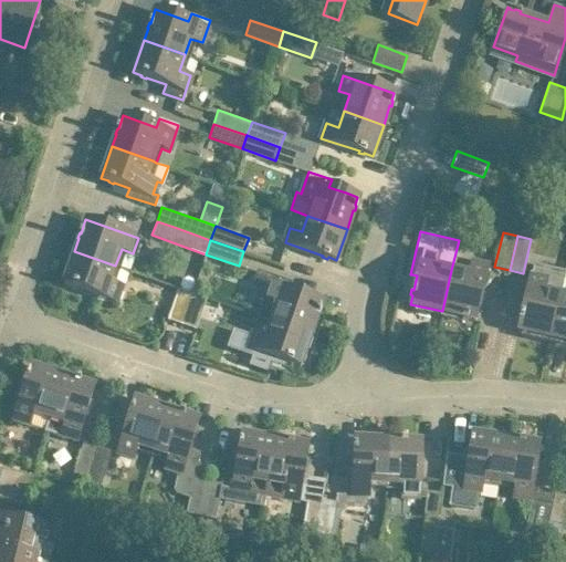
[(74,251),(64,282),(72,285),(72,287),(76,288),(77,287),(116,300),(121,287),(109,282),(115,266),(74,251)]
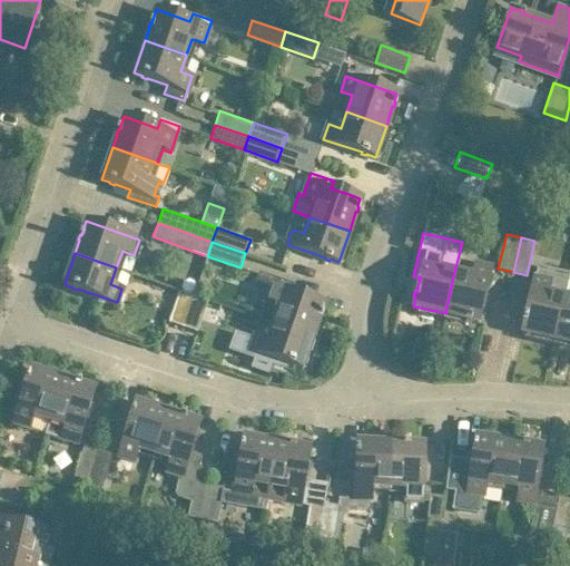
[(454,272),(445,313),(465,318),(464,319),(470,320),(471,319),(478,321),(490,266),(475,263),(472,276),(454,272)]
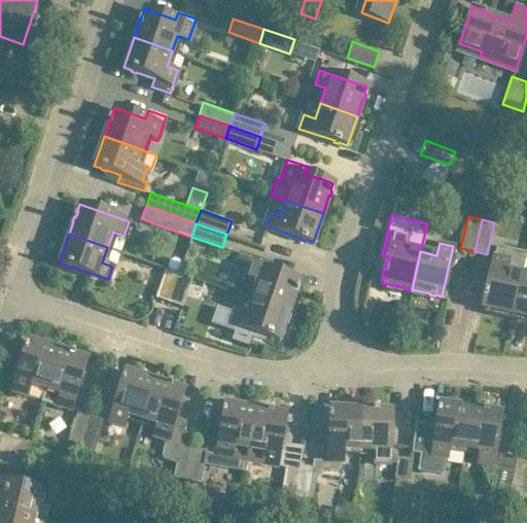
[(484,298),(482,306),(512,312),(526,251),(497,244),(485,292),(484,292),(483,298),(484,298)]
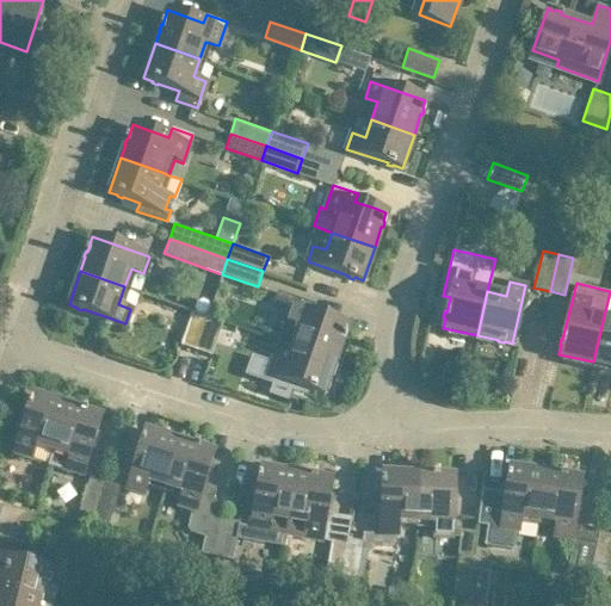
[(610,286),(610,291),(593,362),(610,365),(610,286)]
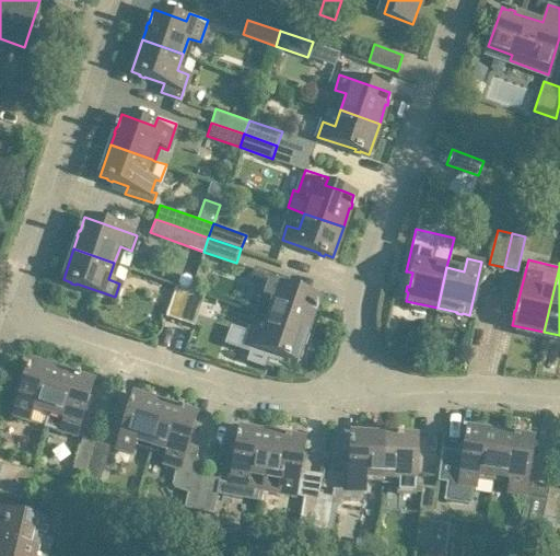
[(253,267),(251,276),(267,281),(257,312),(269,316),(307,331),(314,311),(315,312),(316,307),(315,307),(318,299),(286,288),(288,278),(253,267)]
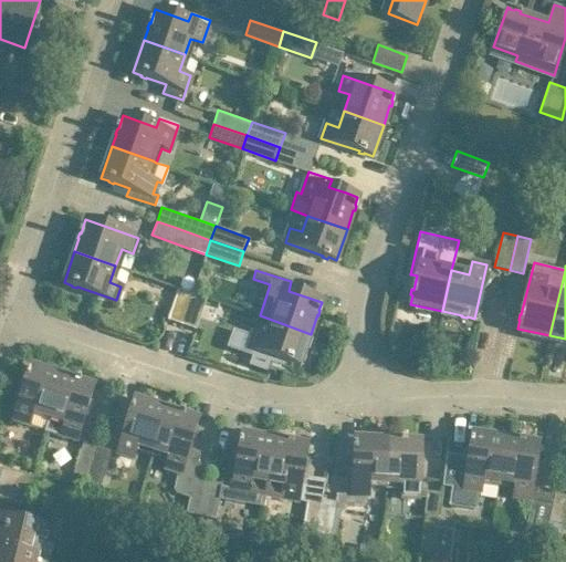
[(178,287),(167,318),(181,323),(186,310),(191,293),(192,292),(178,287)]
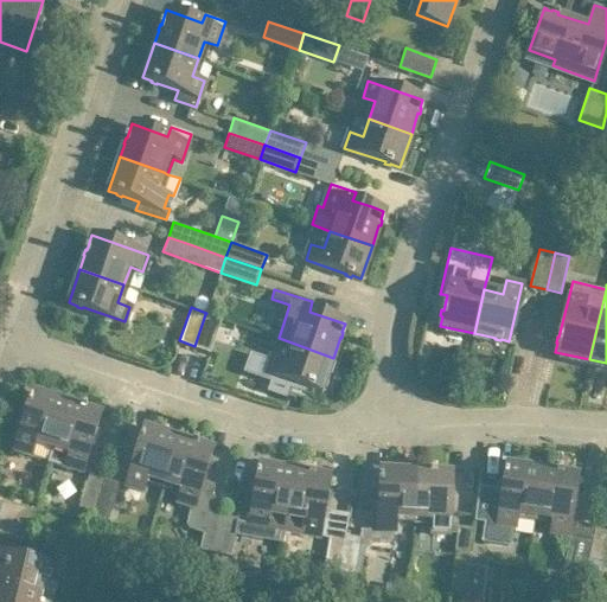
[(199,332),(195,346),(209,351),(210,351),(215,335),(213,335),(212,337),(199,332)]
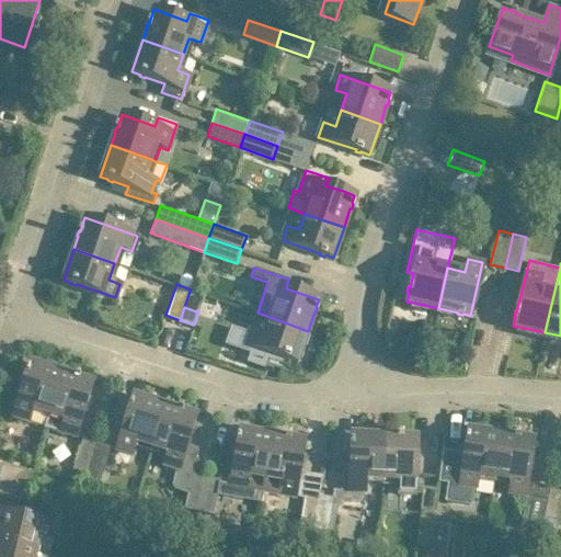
[(230,325),(224,343),(249,352),(247,361),(264,367),(267,357),(270,352),(284,356),(284,357),(288,360),(289,359),(297,361),(308,331),(268,317),(267,317),(262,332),(250,328),(250,331),(230,325)]
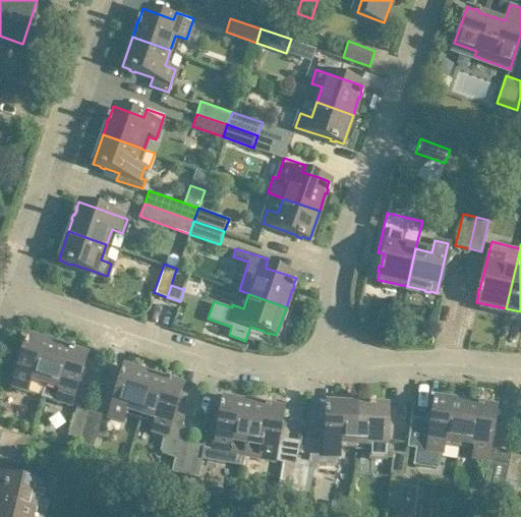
[(23,348),(12,385),(42,394),(57,345),(27,336),(25,344),(24,343),(22,348),(23,348)]
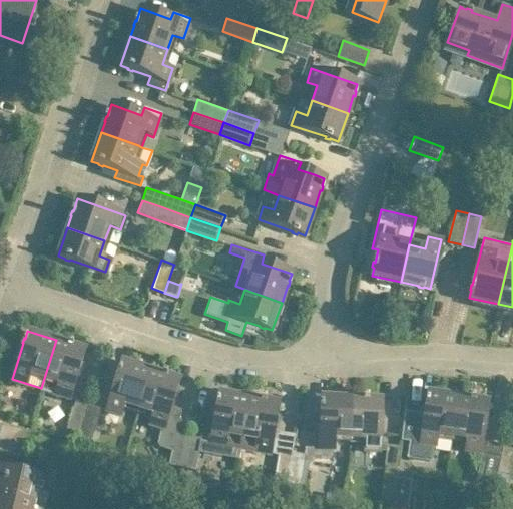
[(56,340),(41,388),(69,397),(84,350),(72,346),(72,344),(67,343),(67,344),(56,340)]
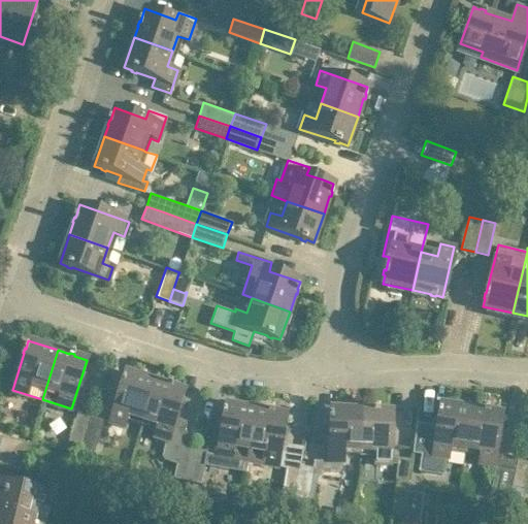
[(122,385),(109,421),(123,425),(127,414),(142,419),(154,381),(125,372),(123,380),(122,380),(120,384),(122,385)]
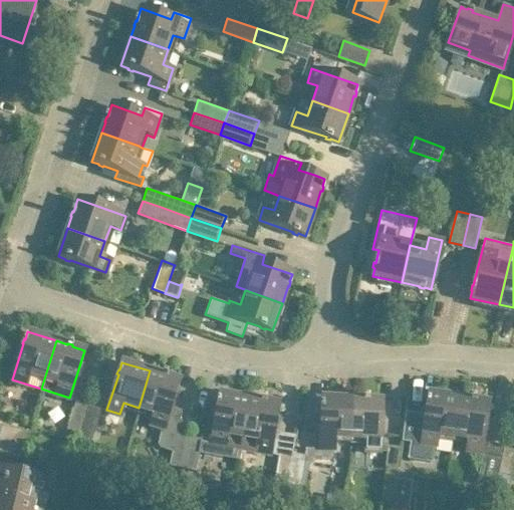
[(150,370),(139,408),(155,413),(151,424),(161,427),(158,443),(160,447),(173,450),(177,434),(182,409),(172,406),(180,380),(167,376),(167,375),(163,373),(162,374),(150,370)]
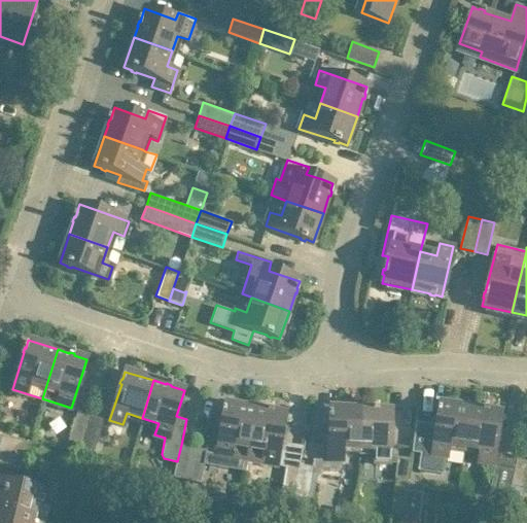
[(194,447),(186,479),(201,482),(204,463),(246,469),(247,459),(255,409),(224,404),(223,412),(222,411),(221,416),(222,417),(220,430),(209,428),(206,449),(194,447)]
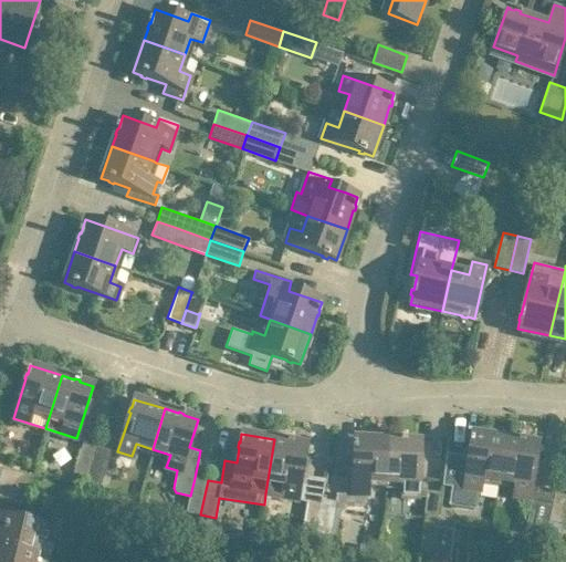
[(444,458),(442,485),(451,486),(448,505),(475,509),(480,477),(499,480),(505,438),(472,434),(471,441),(470,441),(469,447),(470,447),(469,456),(468,461),(444,458)]
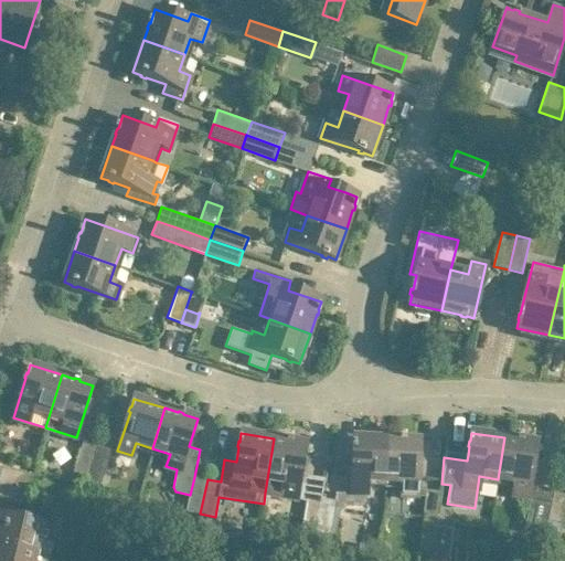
[(312,554),(310,560),(330,560),(340,507),(348,501),(366,501),(368,479),(385,480),(386,438),(353,437),(353,446),(352,446),(352,452),(353,452),(351,493),(336,491),(334,499),(322,497),(316,532),(312,554)]
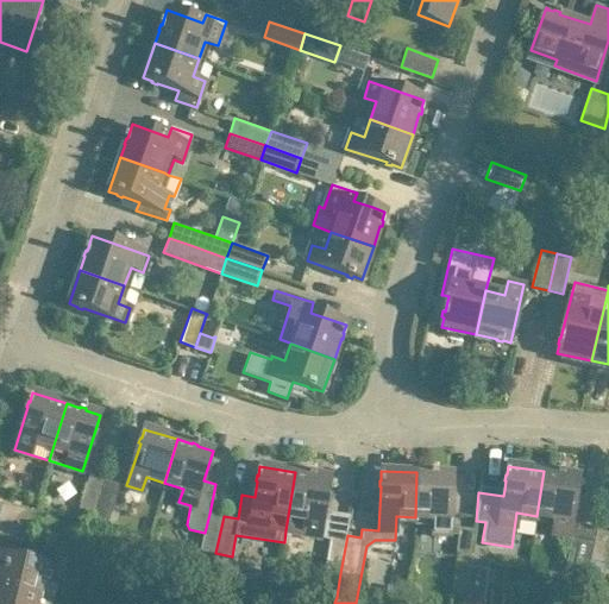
[(544,471),(537,516),(553,518),(551,534),(571,536),(564,571),(586,576),(588,568),(590,559),(597,528),(572,522),(578,477),(563,474),(564,472),(558,472),(558,473),(544,471)]
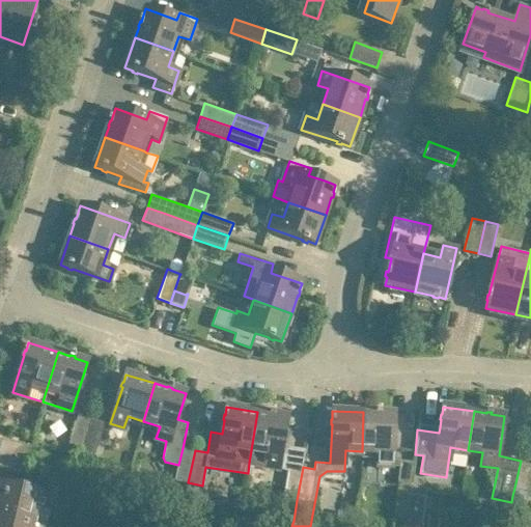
[(257,412),(249,463),(288,470),(283,498),(297,500),(303,467),(302,467),(305,451),(283,447),(288,417),(275,415),(275,414),(270,413),(270,414),(257,412)]
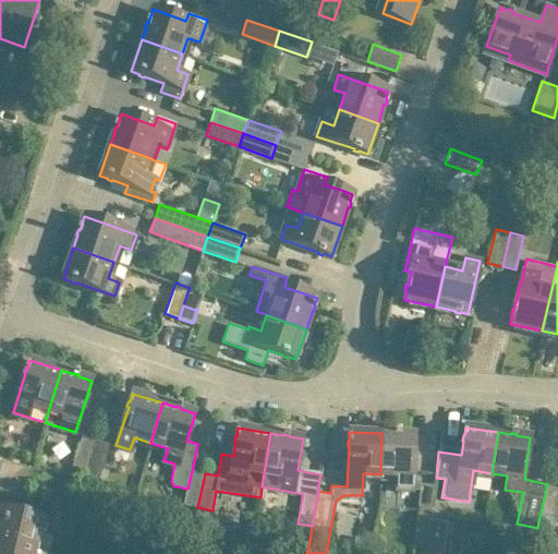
[(381,433),(380,474),(398,474),(397,489),(412,489),(414,435),(400,434),(400,433),(395,433),(395,434),(381,433)]
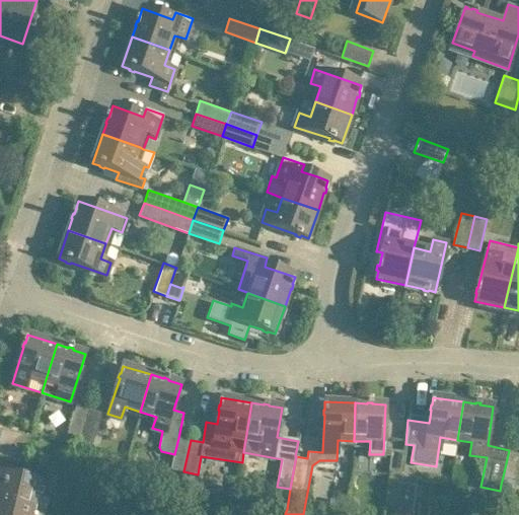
[(76,403),(66,435),(79,439),(89,408),(76,403)]
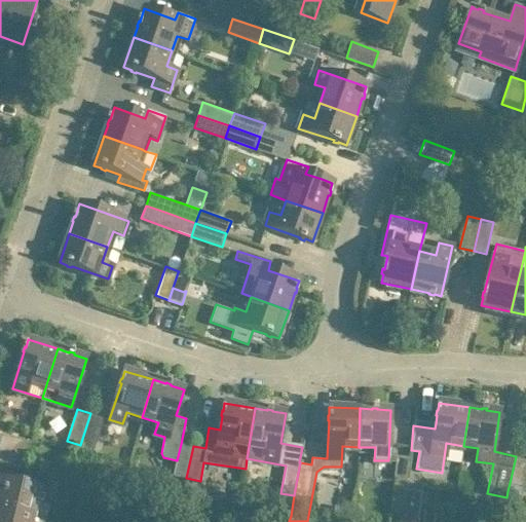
[(90,413),(80,445),(94,449),(104,417),(90,413)]
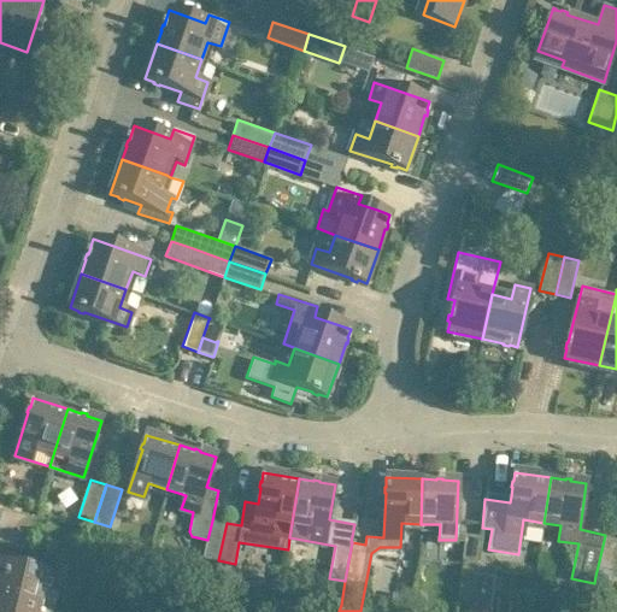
[(1,510),(0,513),(0,525),(19,530),(16,545),(27,547),(34,517),(1,510)]
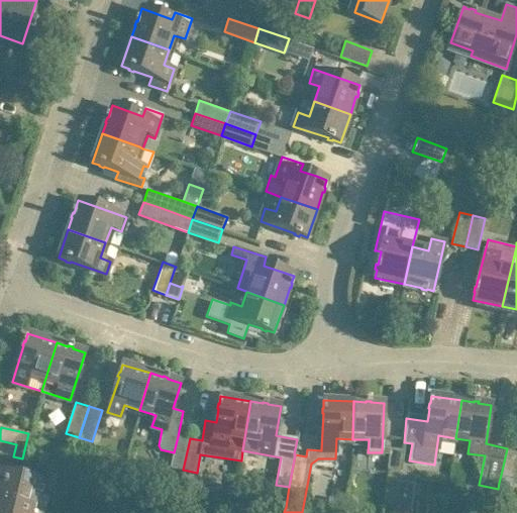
[(174,452),(171,467),(183,470),(190,438),(178,436),(174,452)]
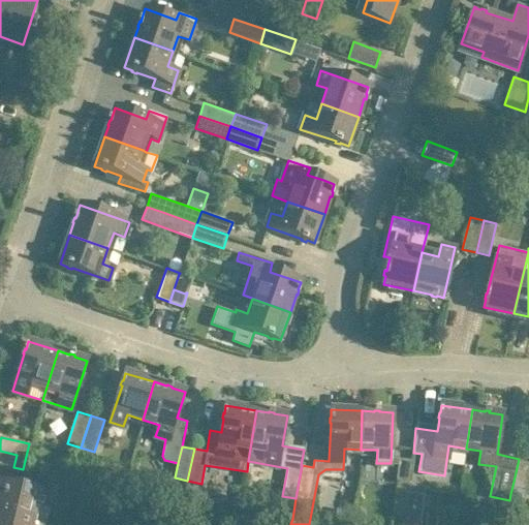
[(0,451),(0,463),(13,467),(17,455),(0,451)]
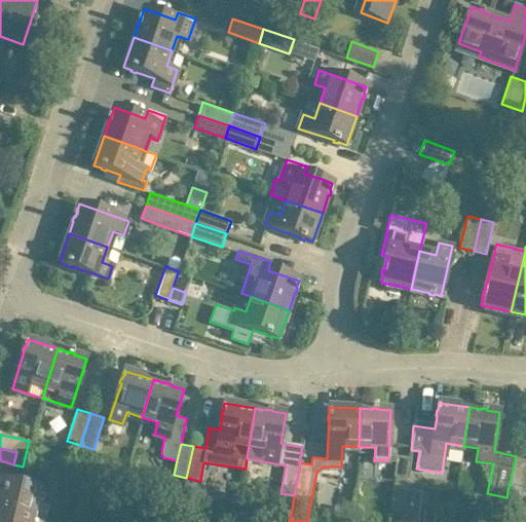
[(525,457),(516,456),(510,483),(523,486),(525,472),(525,457)]
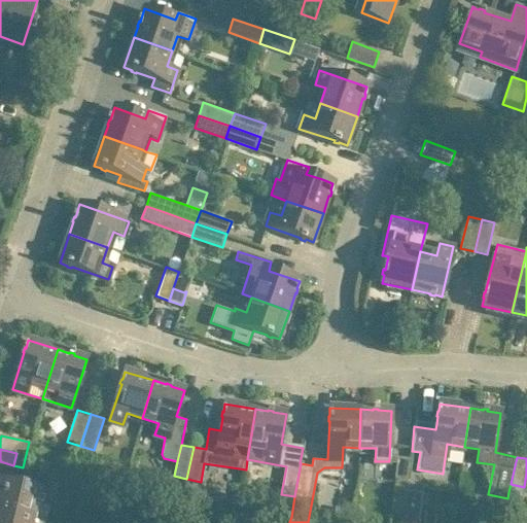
[(45,473),(42,486),(69,492),(72,479),(45,473)]
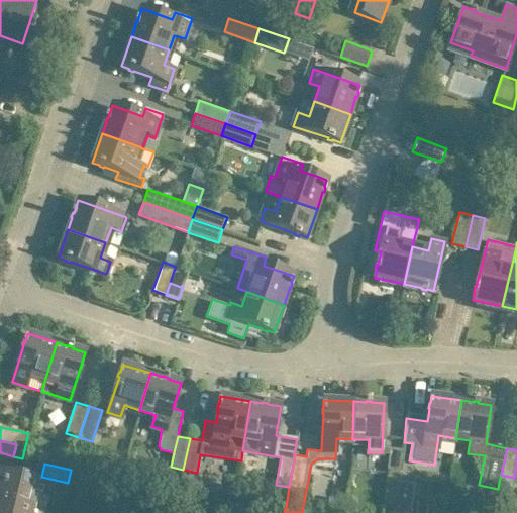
[(387,468),(384,500),(396,503),(399,481),(400,470),(387,468)]
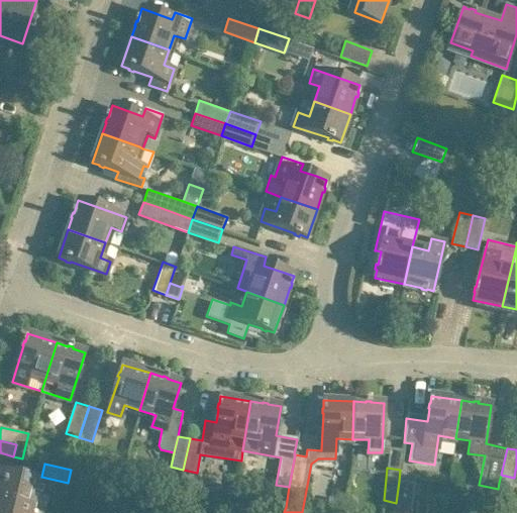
[(0,470),(0,499),(34,507),(40,480),(0,470)]
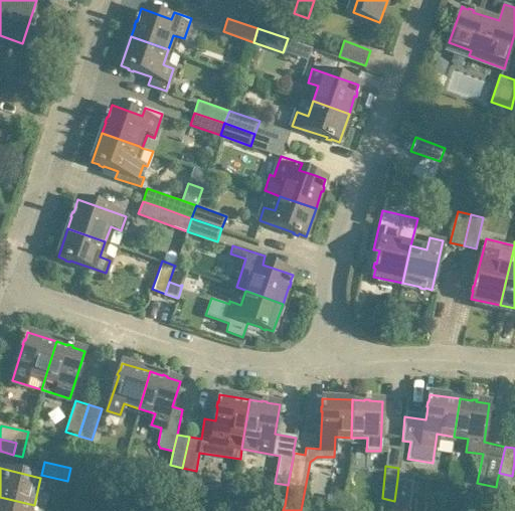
[(397,479),(394,501),(408,505),(411,480),(397,479)]
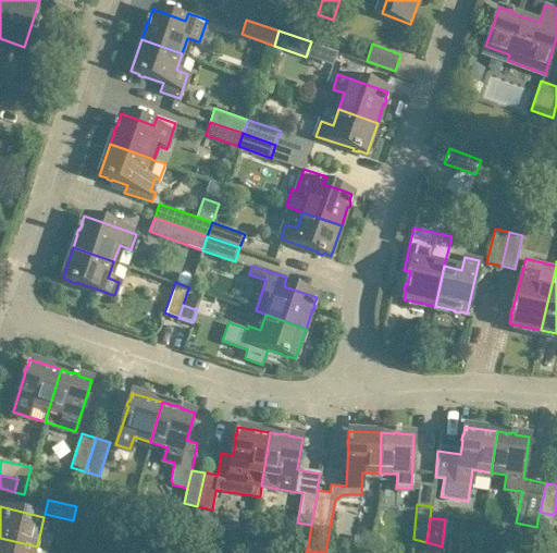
[(0,552),(35,552),(37,547),(0,538),(0,552)]
